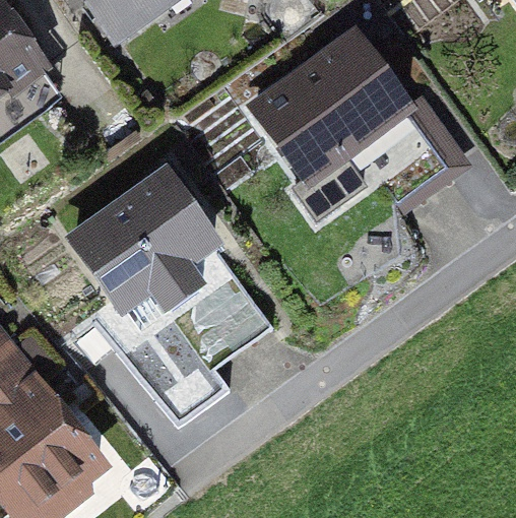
[(83,0),(114,44),(177,0),(83,0)]
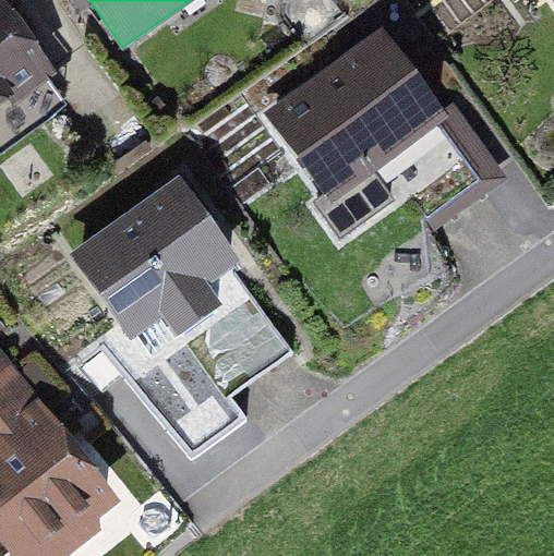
[(0,111),(53,74),(0,1),(0,111)]
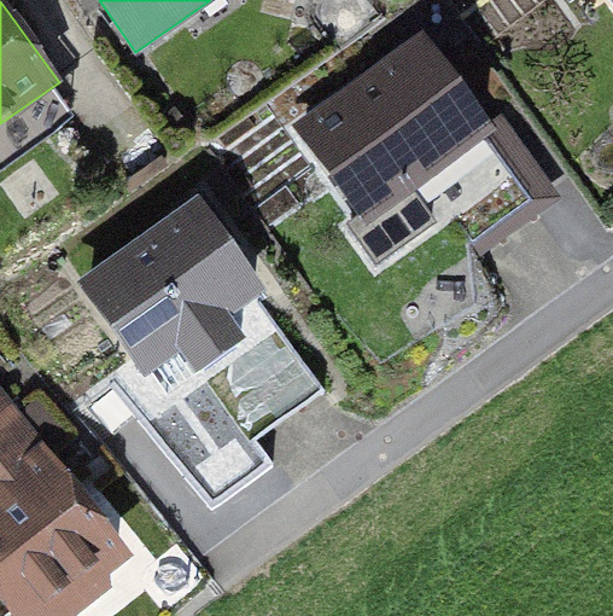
[(412,203),(495,149),(427,46),(296,132),(378,257),(426,226),(412,203)]
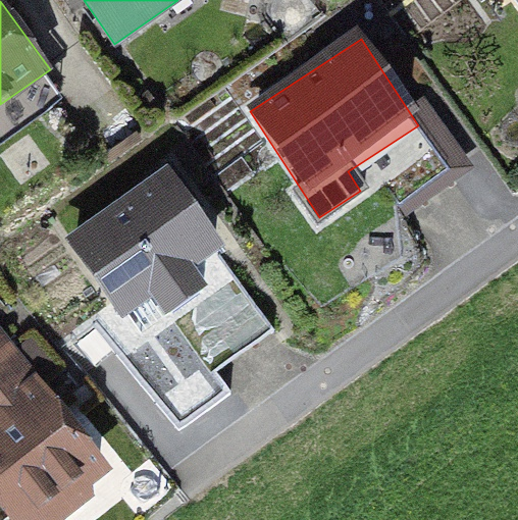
[(120,312),(155,287),(171,309),(210,280),(195,259),(222,239),(166,162),(65,237),(120,312)]
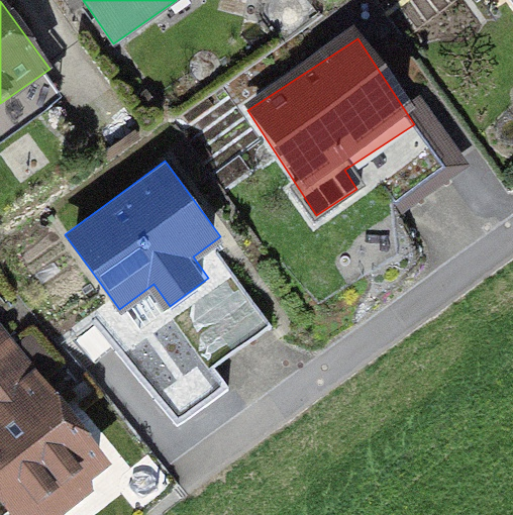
[(0,507),(5,514),(64,514),(119,473),(40,371),(32,377),(0,334),(0,507)]
